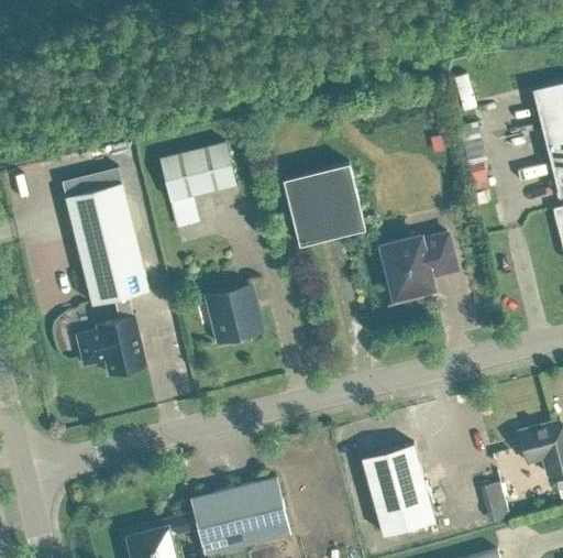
[(562,83),(531,91),(559,199),(562,198),(562,199),(562,207),(552,210),(562,255),(562,83)]
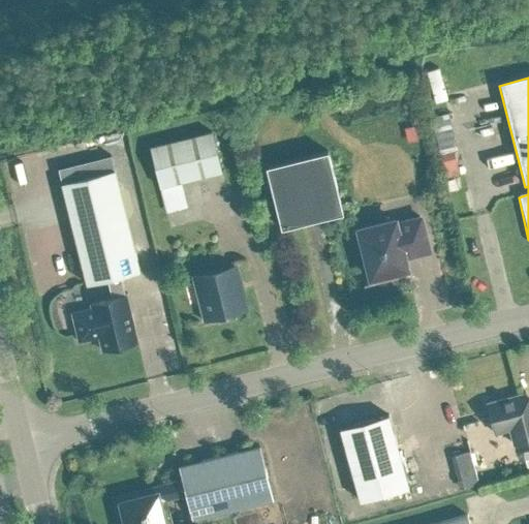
[(431,121),(446,183),(460,180),(453,155),(457,154),(447,117),(431,121)]
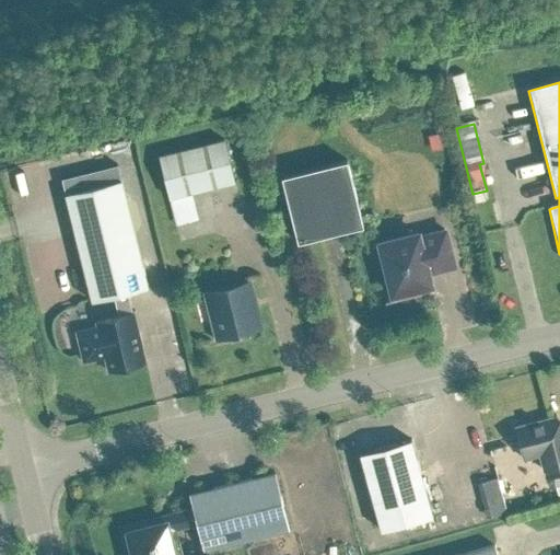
[(168,201),(234,186),(223,143),(159,160),(168,201)]
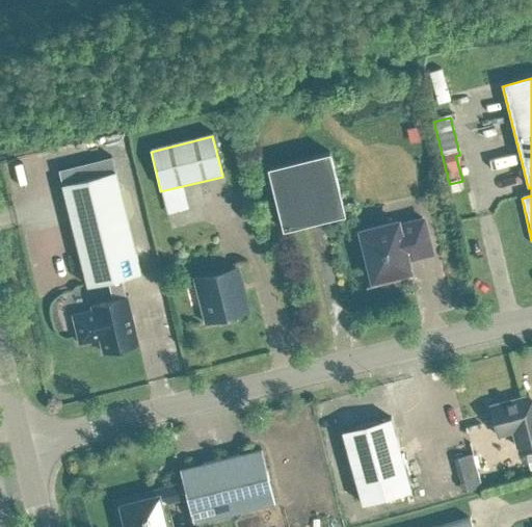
[(283,233),(345,217),(329,155),(267,170),(283,233)]
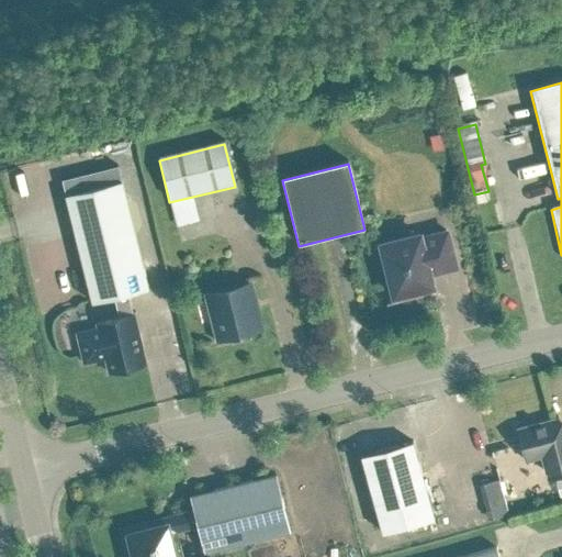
[(117,169),(62,182),(65,198),(91,305),(113,301),(119,322),(96,327),(98,336),(77,342),(82,367),(104,361),(108,376),(146,367),(134,318),(133,319),(127,298),(148,292),(122,185),(117,169)]
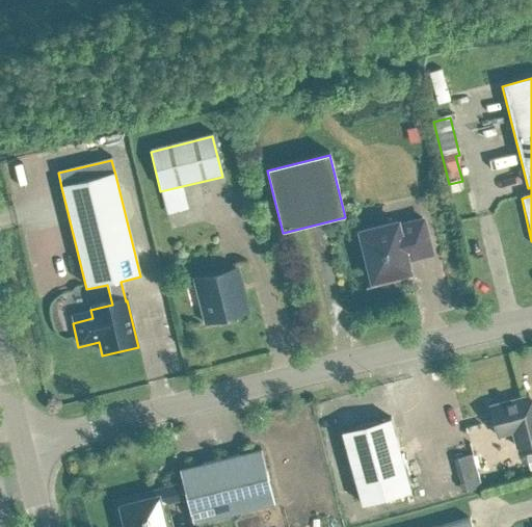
[(430,258),(421,221),(420,221),(421,224),(397,229),(396,225),(361,234),(374,288),(366,290),(366,291),(401,282),(401,281),(399,282),(398,277),(408,273),(405,261),(428,256),(429,258),(430,258)]
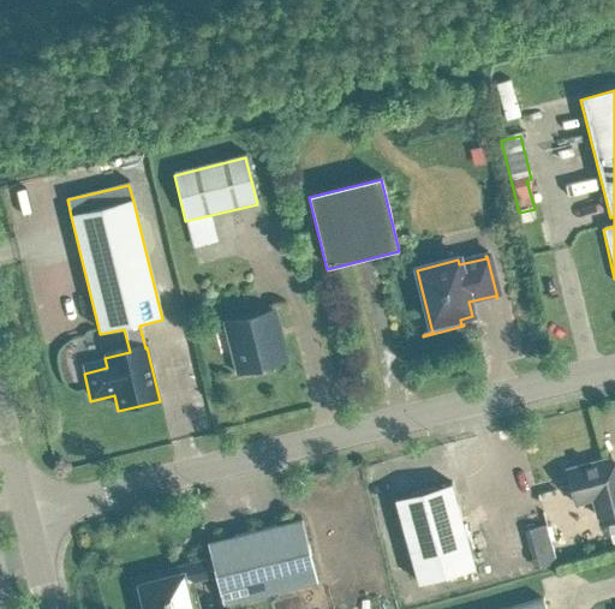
[(273,374),(270,365),(285,362),(273,315),(227,326),(239,374),(252,370),(255,377),(273,374)]
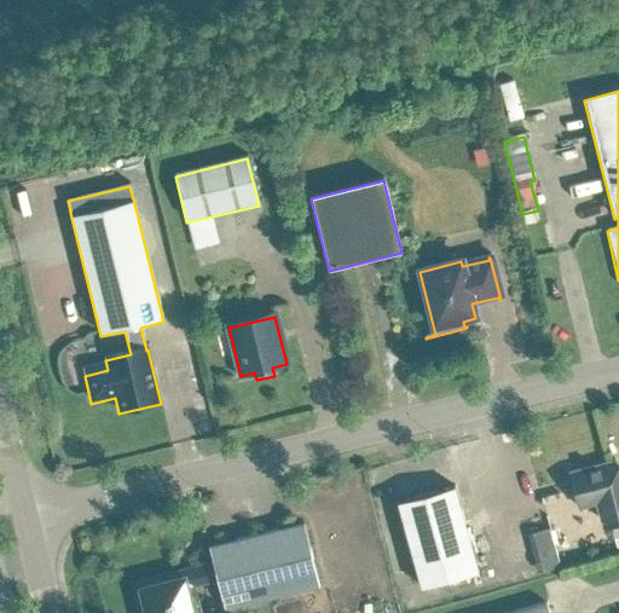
[(618,518),(618,469),(609,464),(570,475),(579,512),(596,507),(600,524),(618,518)]
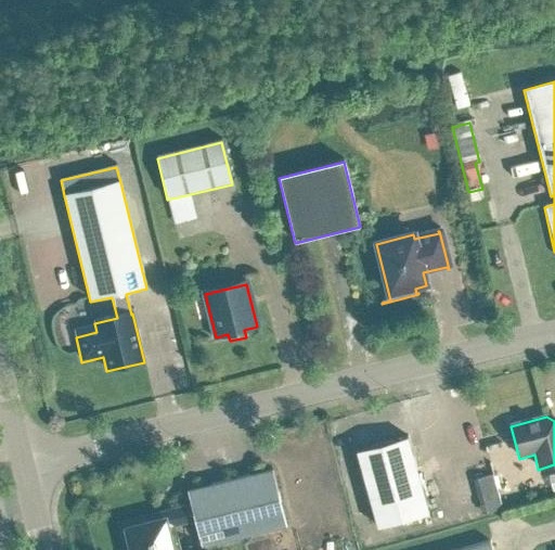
[(377,529),(428,515),(407,439),(357,453),(377,529)]
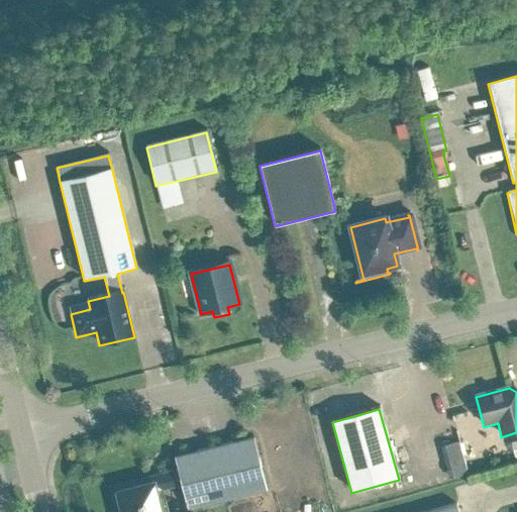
[(267,491),(253,439),(175,458),(178,472),(158,477),(154,482),(114,492),(118,511),(163,511),(159,493),(182,488),(188,511),(267,491)]
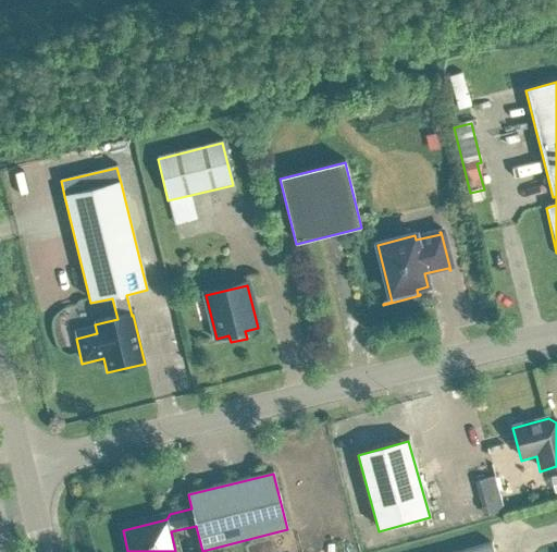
[(503,514),(494,479),(474,485),(482,518),(503,514)]
